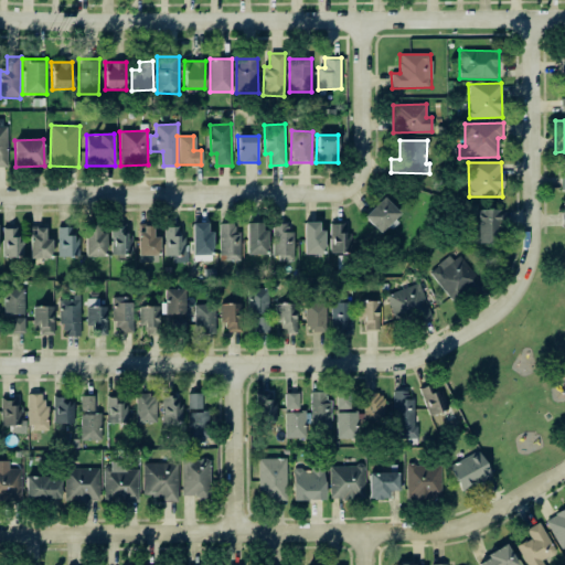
[(363,216),(382,235),(402,215),(383,196),(363,216)]
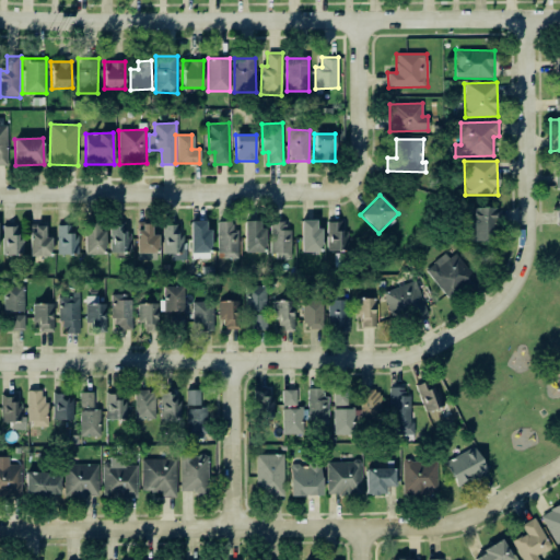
[(497,208),(470,208),(471,241),(498,241),(497,208)]
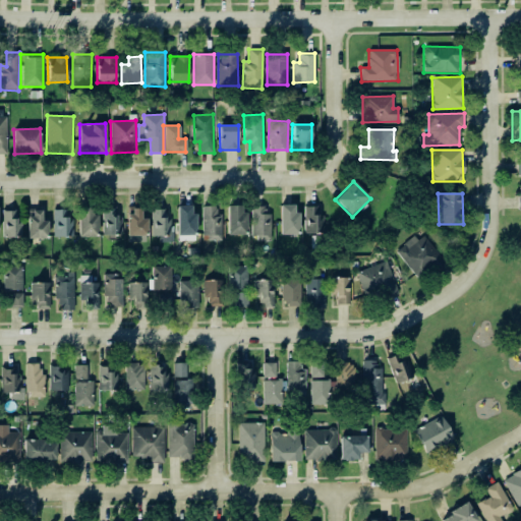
[(277,205),(277,234),(296,234),(296,212),(291,213),(291,205),(277,205)]
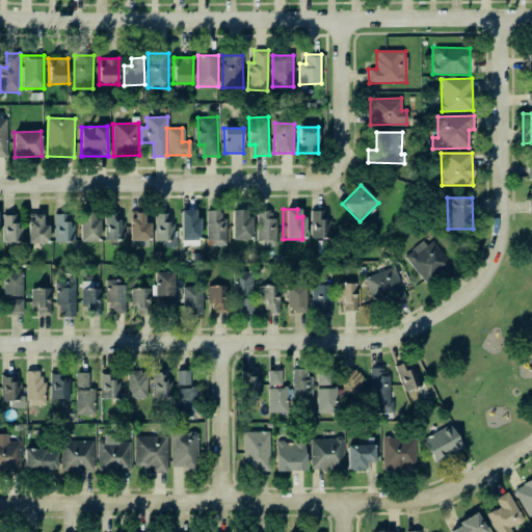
[(198,210),(181,210),(181,245),(198,245),(198,210)]
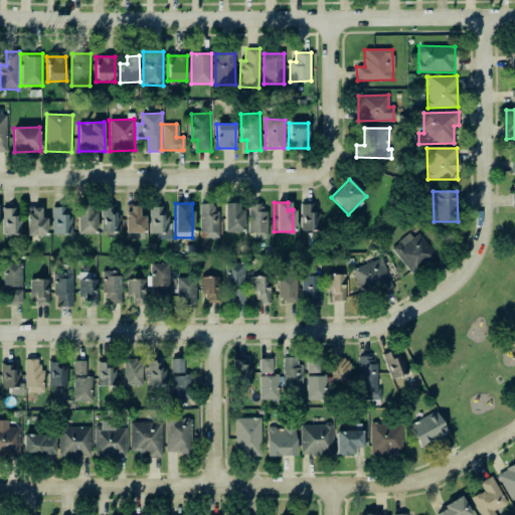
[(221,203),(222,231),(241,230),(240,209),(236,209),(236,203),(221,203)]
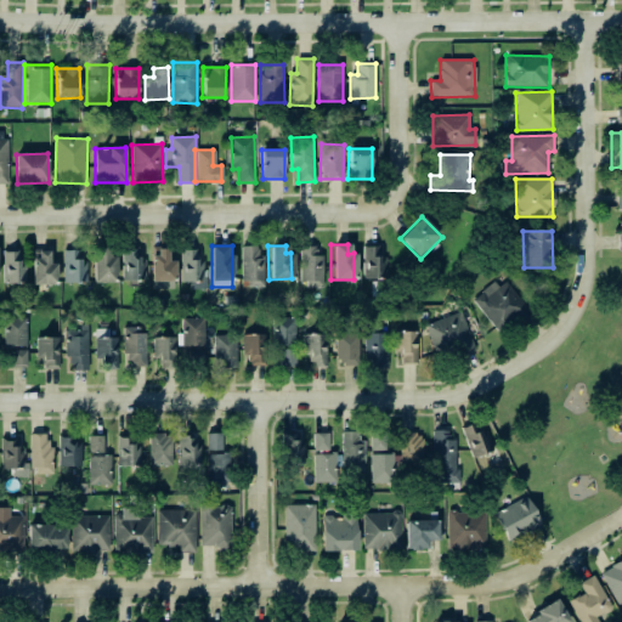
[(303,288),(323,287),(322,246),(301,247),(303,288)]
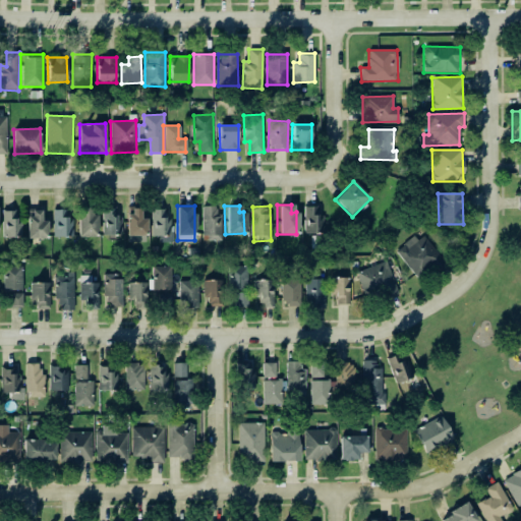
[(95,207),(77,208),(78,237),(96,236),(95,207)]
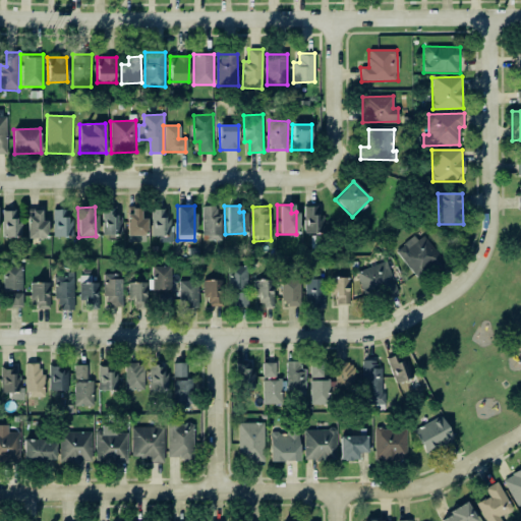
[(222,214),(217,214),(217,207),(204,207),(205,240),(222,240),(222,214)]
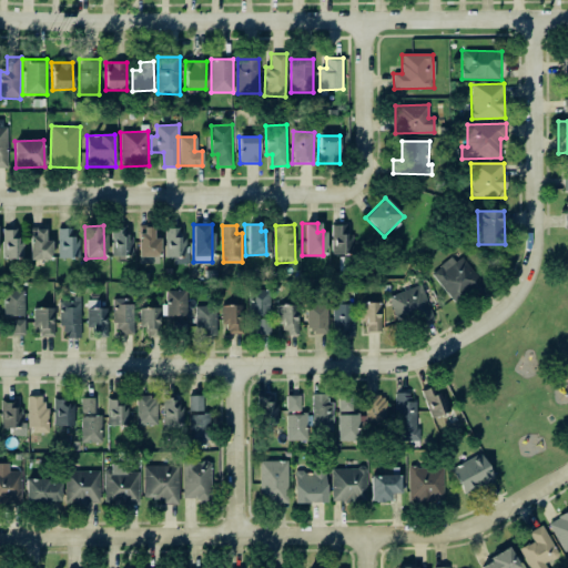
[(347,225),(332,225),(332,254),(353,254),(353,234),(346,234),(347,225)]
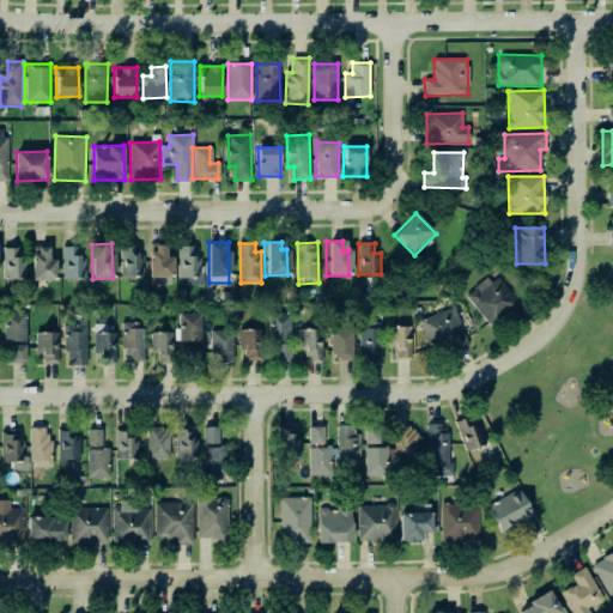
[(149,278),(173,278),(173,256),(167,256),(167,246),(150,244),(149,278)]
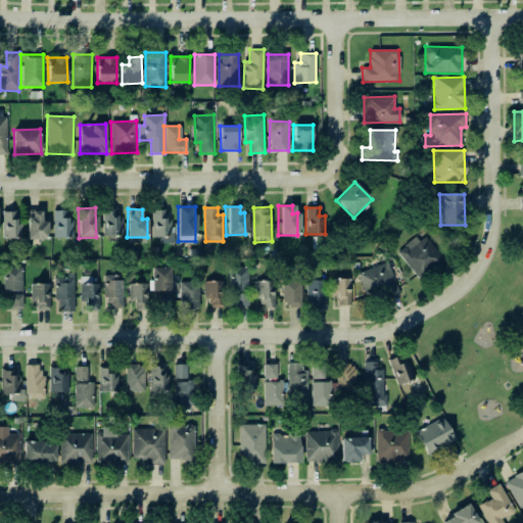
[(2,238),(21,238),(22,224),(15,224),(16,210),(3,209),(2,238)]
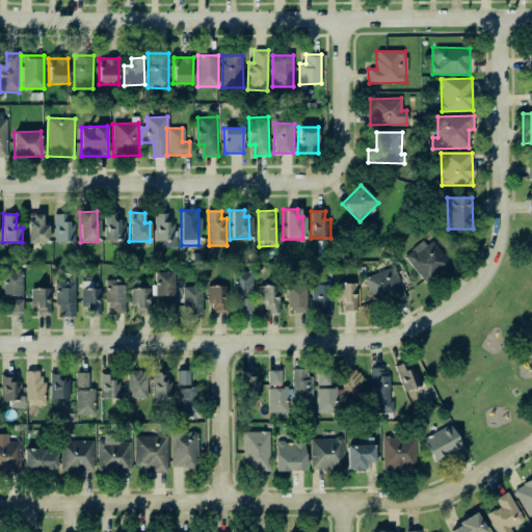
[(43,225),(43,213),(28,214),(28,243),(49,243),(48,225),(43,225)]
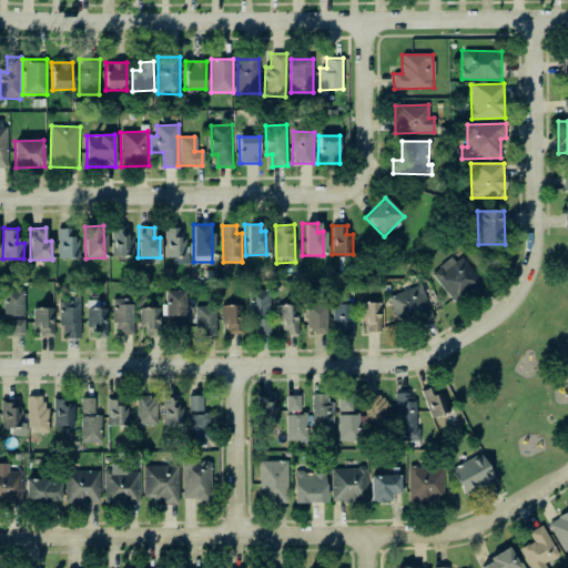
[(109,256),(131,256),(131,227),(109,227),(109,256)]
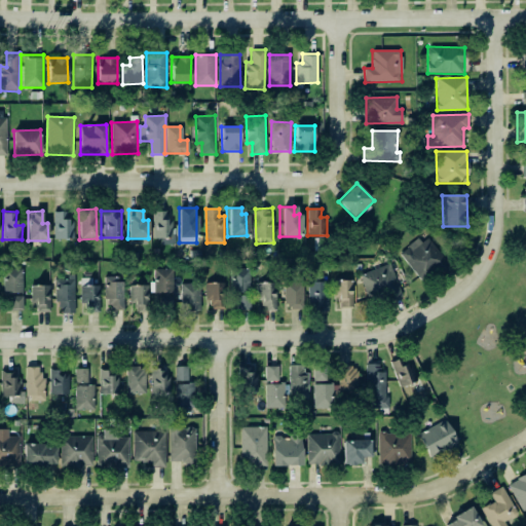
[(153,211),(153,238),(160,238),(160,245),(174,245),(174,221),(166,221),(166,211),(153,211)]
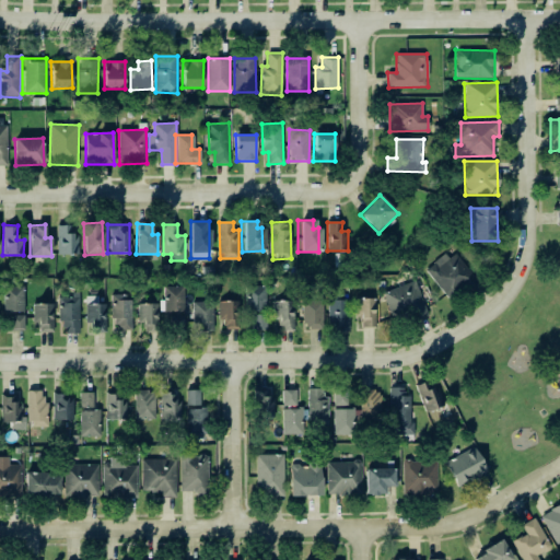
[(77,225),(57,225),(58,255),(78,255),(77,225)]
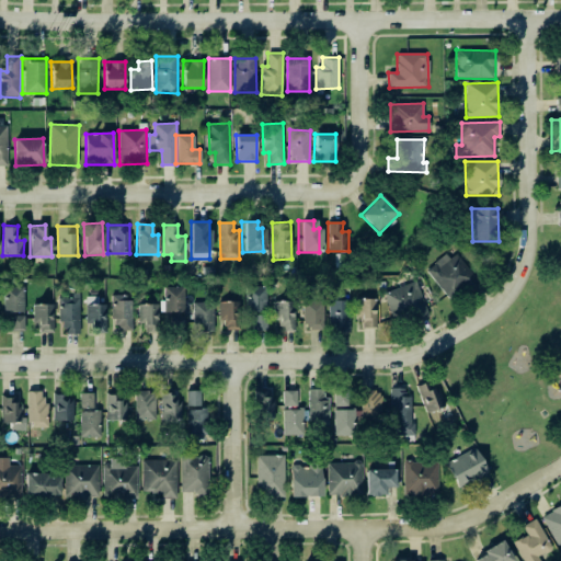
[(427,271),(449,300),(477,281),(455,251),(427,271)]
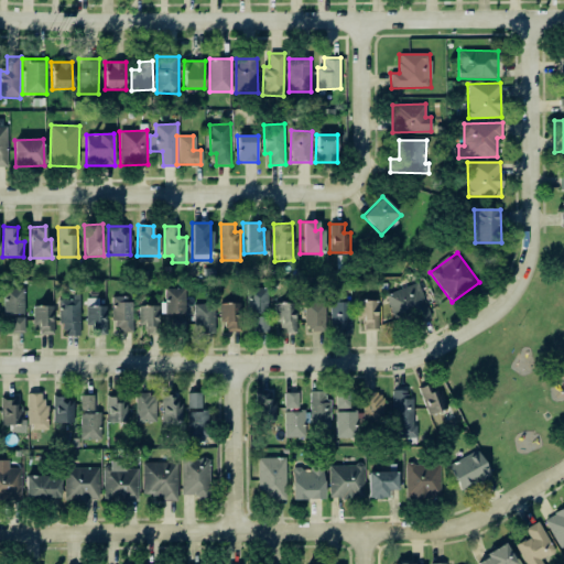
[(430,316),(420,283),(387,294),(398,327),(430,316)]
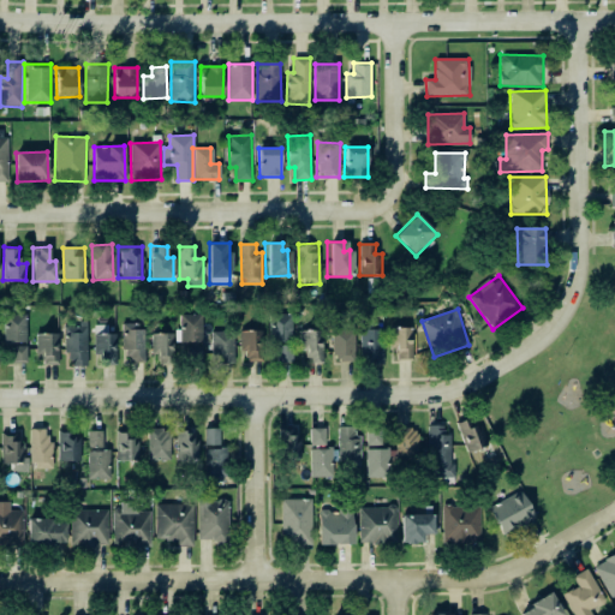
[(292,314),(270,314),(270,341),(292,341),(292,314)]
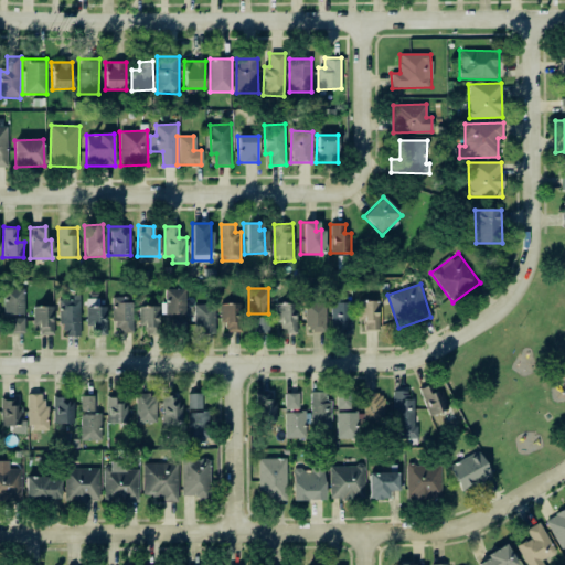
[(24,289),(4,289),(4,316),(9,316),(9,333),(24,333),(24,289)]
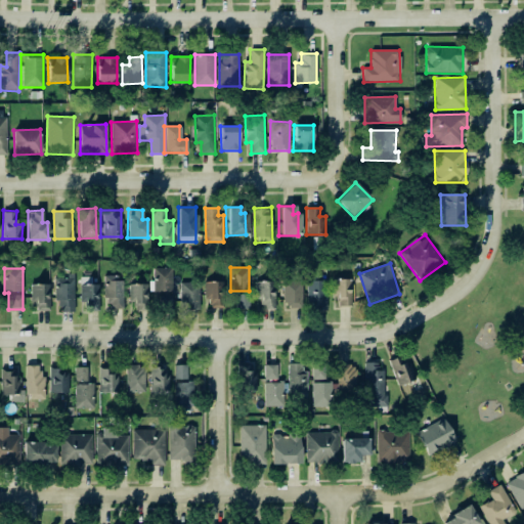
[(172,268),(154,268),(155,303),(173,303),(172,268)]
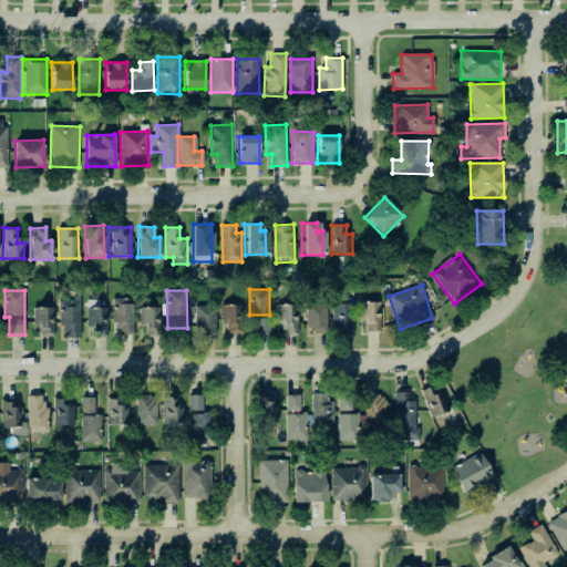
[(114,334),(133,334),(132,298),(114,298),(114,334)]
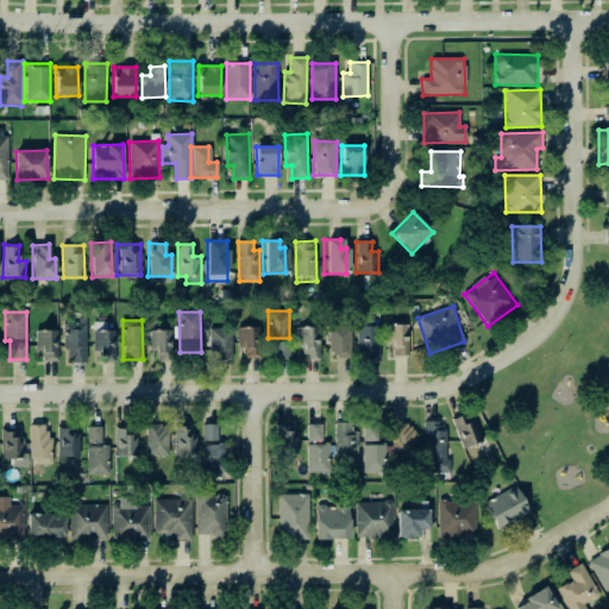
[(66,363),(87,363),(86,321),(64,322),(66,363)]
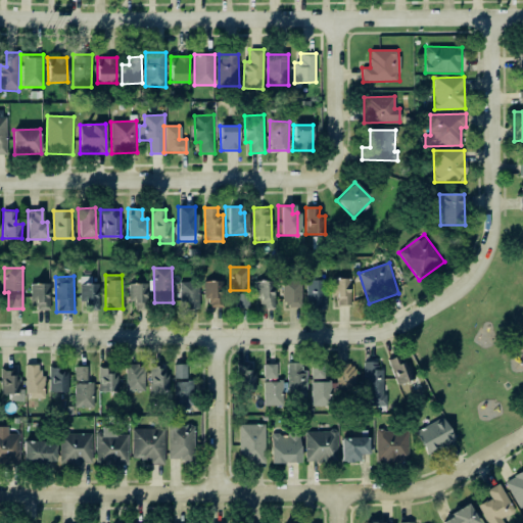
[(81,302),(88,302),(88,311),(99,311),(99,284),(92,284),(91,276),(80,277),(81,302)]
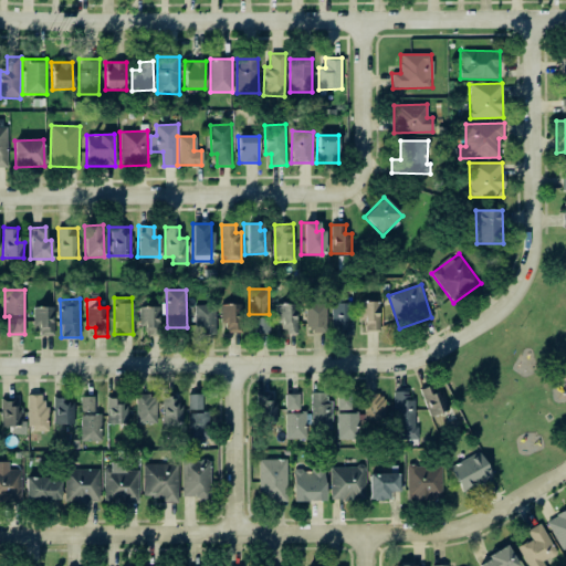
[(332,302),(333,334),(353,334),(352,302),(332,302)]
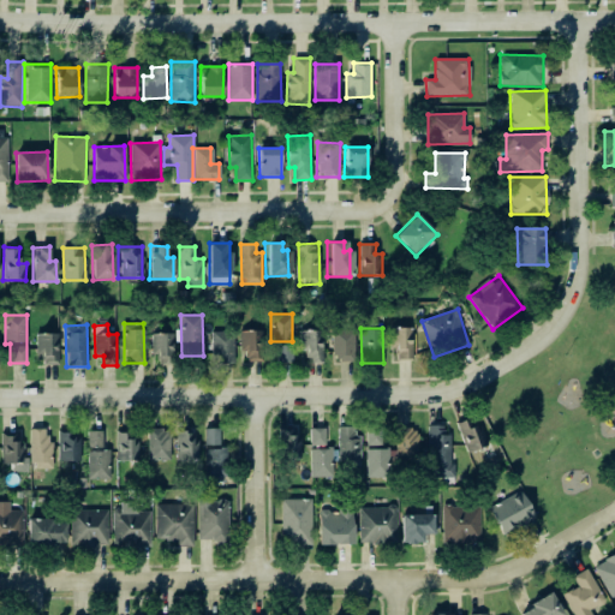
[(412,360),(412,328),(390,328),(390,350),(396,350),(396,360),(412,360)]
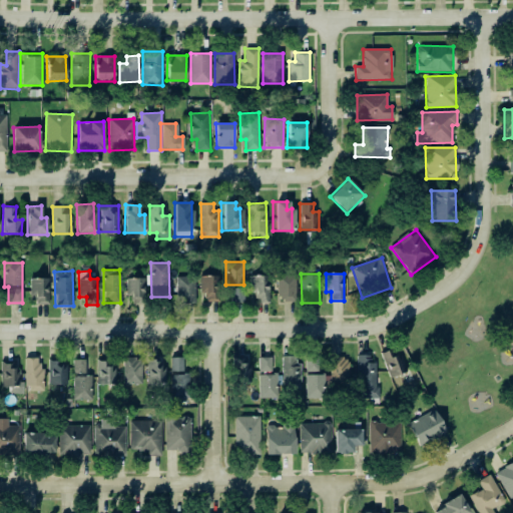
[(296,276),(278,275),(278,302),(296,303),(296,276)]
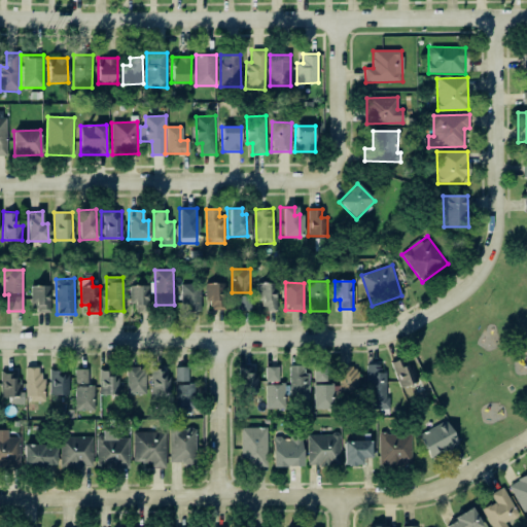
[(207,283),(208,309),(225,309),(225,283),(207,283)]
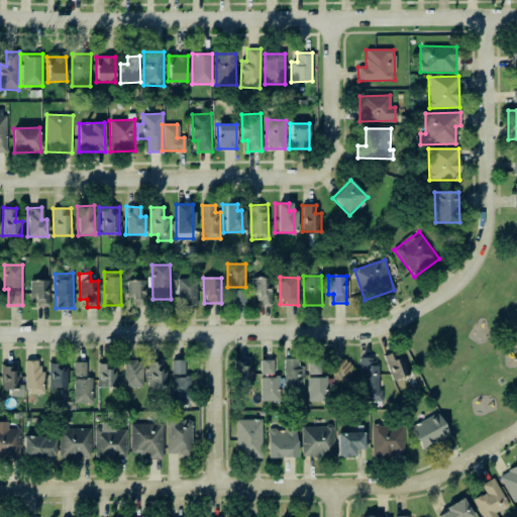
[(272,278),(252,278),(252,295),(256,296),(256,305),(271,305),(272,278)]
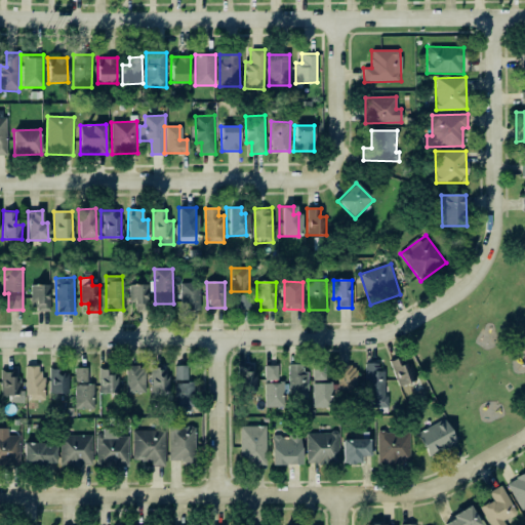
[(182,308),(200,308),(200,283),(182,283),(182,308)]
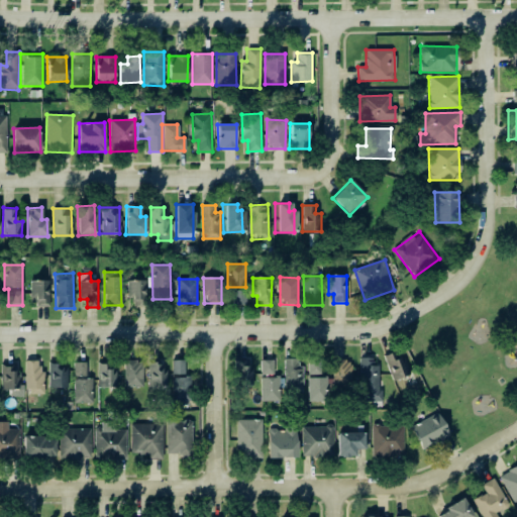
[(145,280),(126,281),(127,301),(146,300),(145,280)]
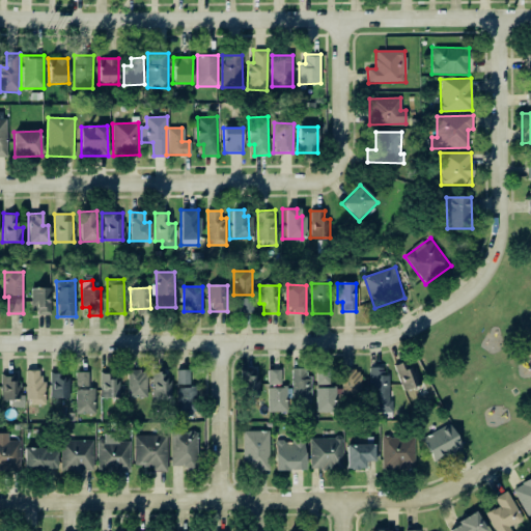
[(51,314),(51,288),(33,288),(33,315),(51,314)]
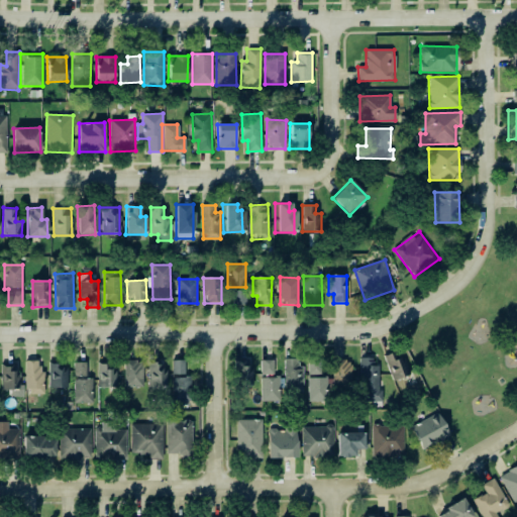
[(243,290),(230,290),(230,304),(243,304),(243,290)]
